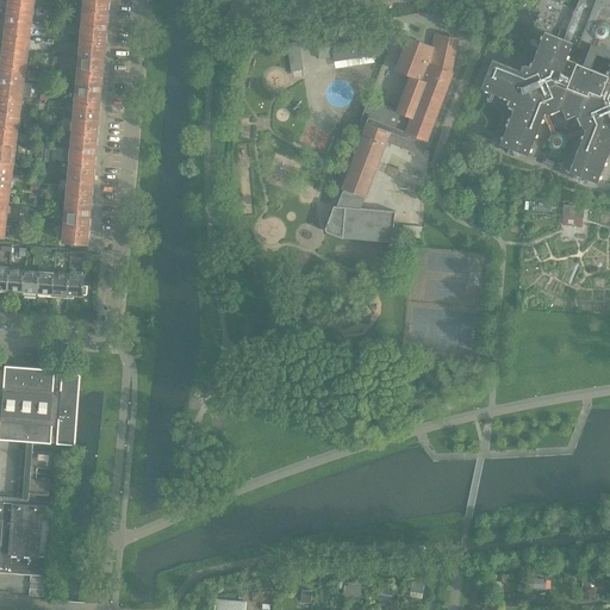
[(33,0),(11,0),(8,19),(31,22),(33,0)]
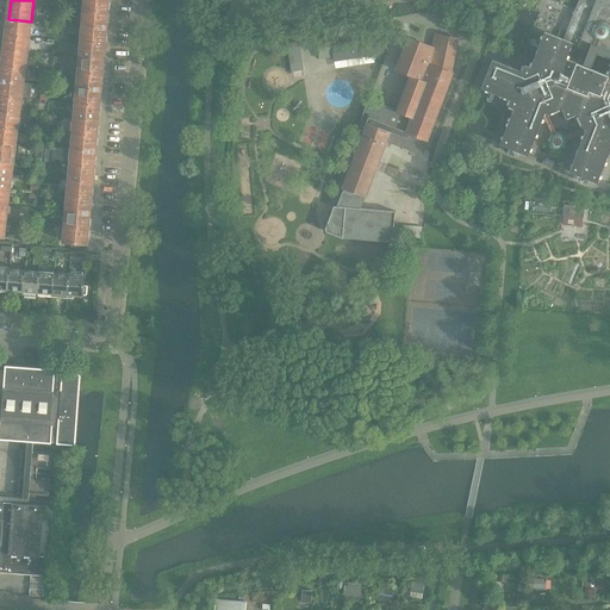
[(107,0),(85,0),(83,25),(106,26),(107,0)]
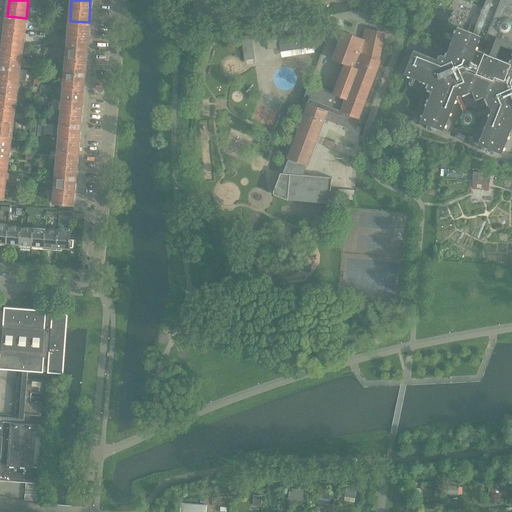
[(511,0),(490,0),(486,1),(473,33),(457,27),(445,57),(440,55),(438,60),(413,51),(404,74),(428,84),(426,89),(432,91),(420,121),(443,131),(457,95),(460,96),(480,87),(489,108),(492,109),(478,144),(501,154),(511,126),(511,0)]
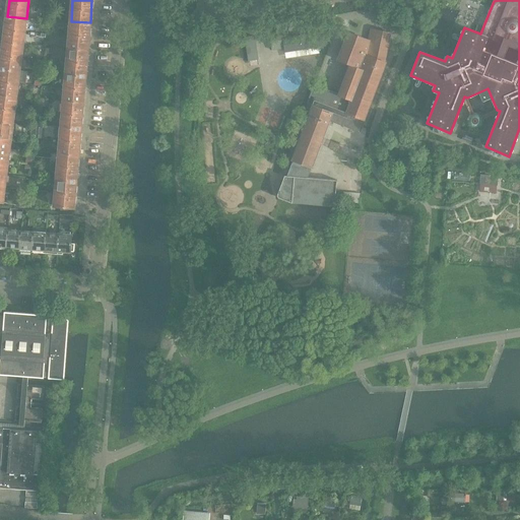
[(26,18),(7,16),(4,42),(23,45),(26,18)]
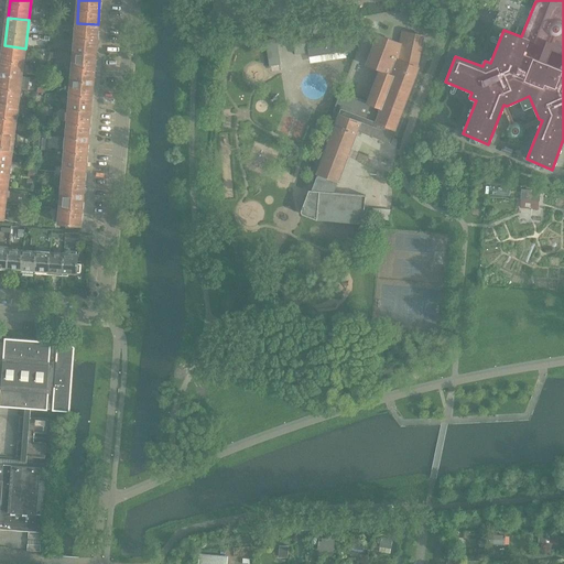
[(98,24),(77,23),(75,52),(96,54),(98,24)]
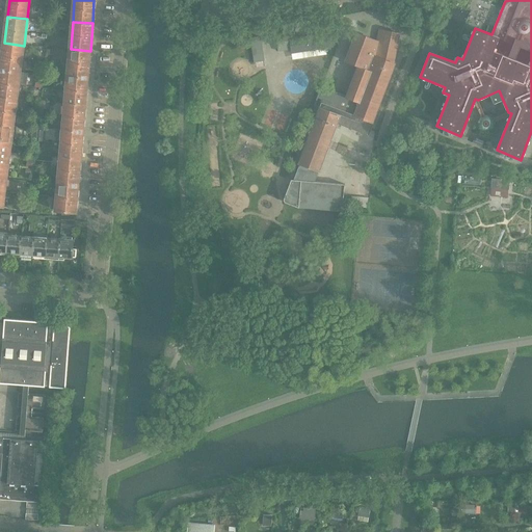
[(291,32),(276,35),(278,53),(291,51),(291,55),(324,50),(334,49),(331,34),(293,40),(291,32)]
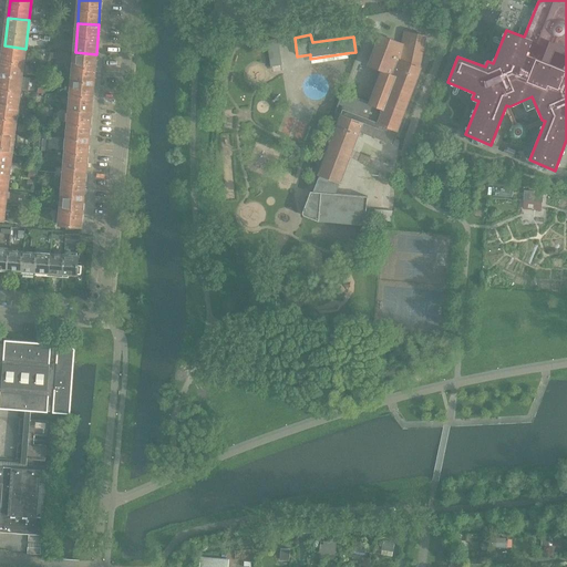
[(397,131),(420,69),(419,68),(425,37),(411,34),(408,47),(404,45),(404,44),(402,44),(402,45),(379,40),(369,66),(382,72),(371,103),(342,92),(338,104),(343,106),(340,114),(340,115),(318,175),(319,176),(313,192),(310,192),(302,212),(302,213),(302,214),(302,215),(303,215),(303,216),(305,216),(306,217),(319,222),(364,226),(368,197),(336,194),(339,184),(340,184),(360,132),(393,145),(399,131),(397,131)]
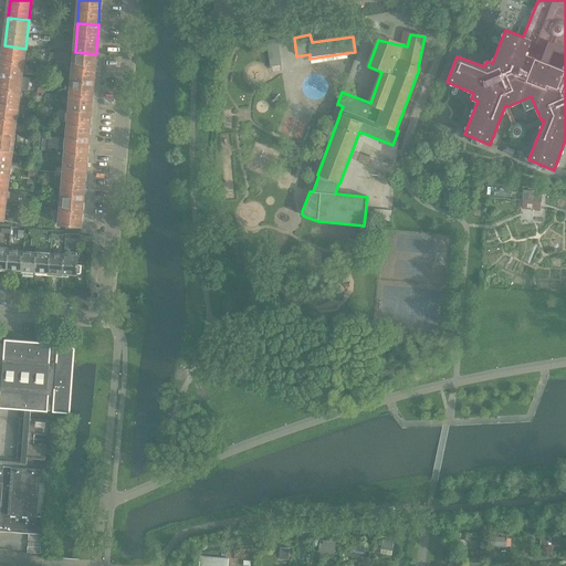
[(279,60),(276,40),(266,41),(271,69),(272,67),(273,72),(280,71),(280,66),(281,66),(280,60),(279,60)]
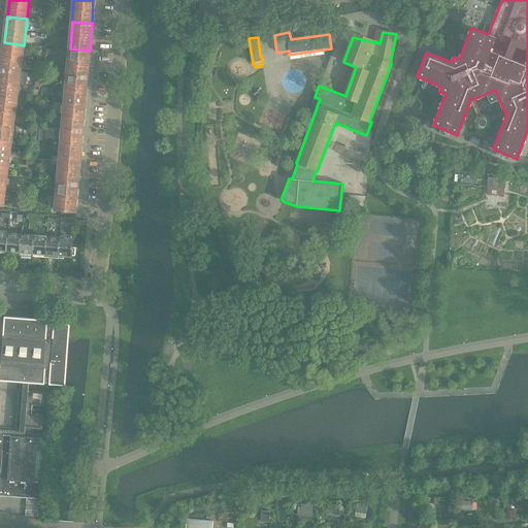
[(24,45),(4,42),(1,69),(21,71),(24,45)]
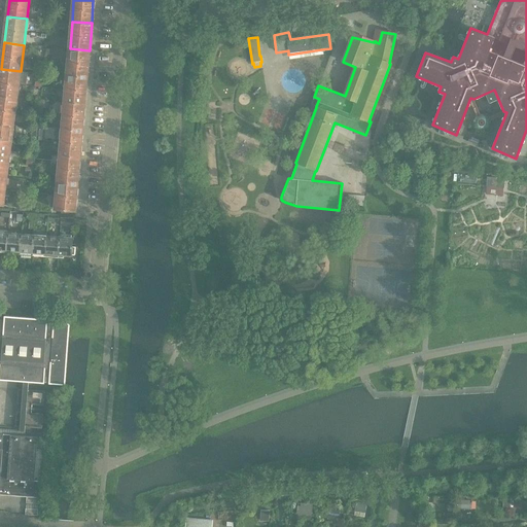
[(90,50),(70,48),(67,75),(86,77),(90,50)]
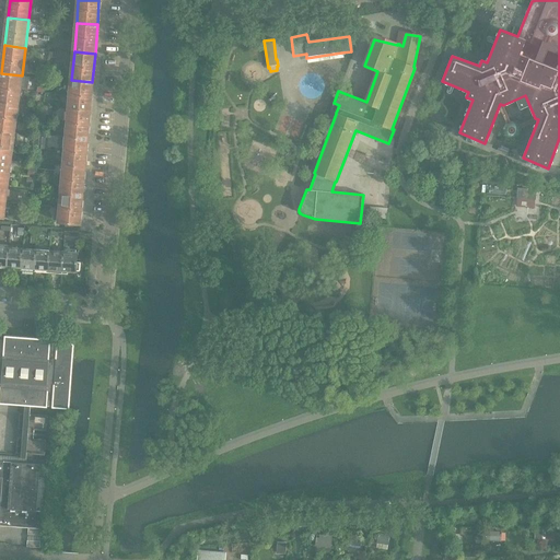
[(22,76),(1,73),(0,78),(0,102),(18,104),(22,76)]
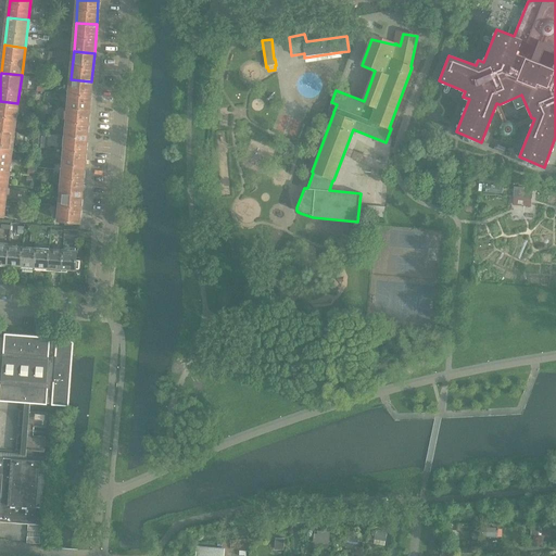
[(91,81),(71,79),(68,108),(89,110),(91,81)]
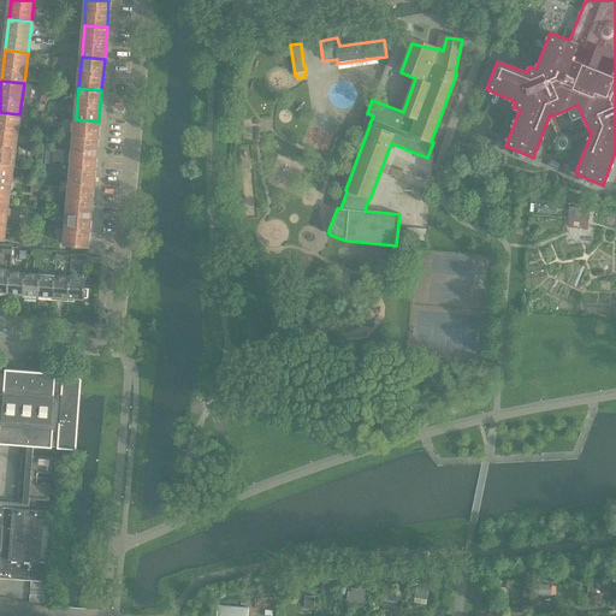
[(19,114),(0,112),(0,143),(16,146),(19,114)]
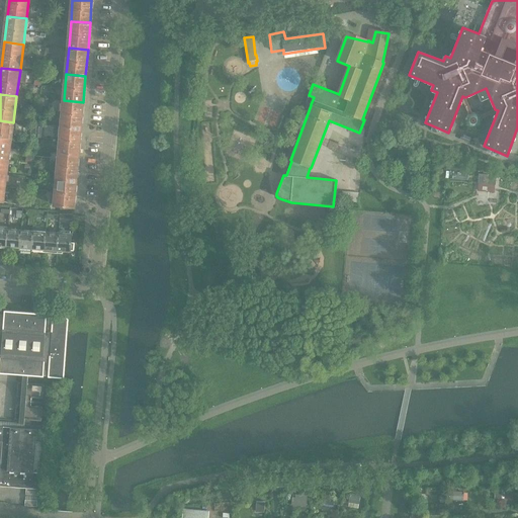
[(83,102),(64,100),(62,126),(81,128),(83,102)]
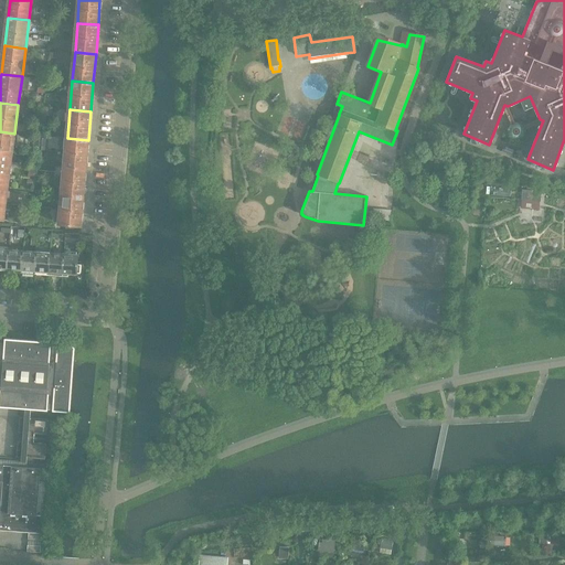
[(14,134),(0,131),(0,160),(11,162),(14,134)]
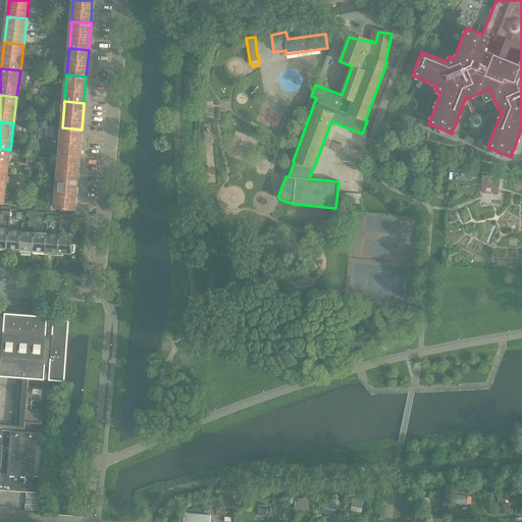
[(82,129),(62,127),(59,154),(79,155),(82,129)]
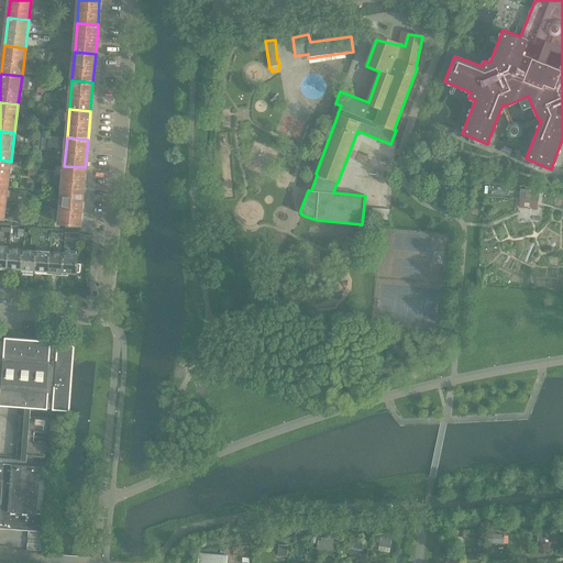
[(11,162),(0,159),(0,189),(7,190),(11,162)]
